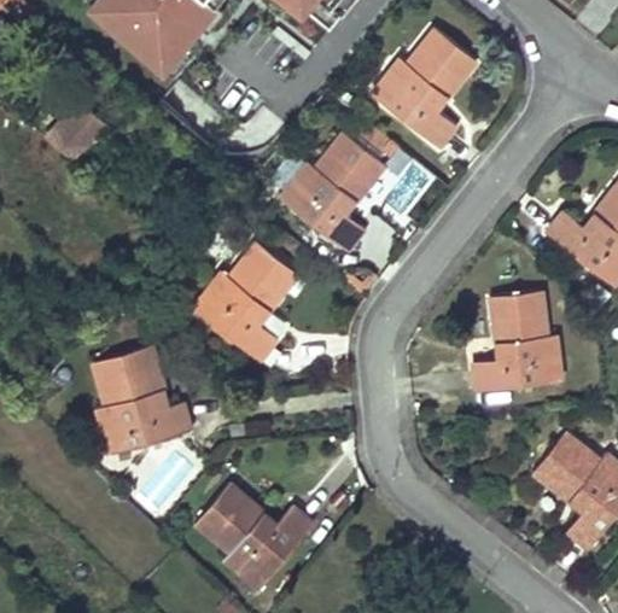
[(0,0),(0,11),(3,9),(23,28),(35,11),(21,0),(0,0)]
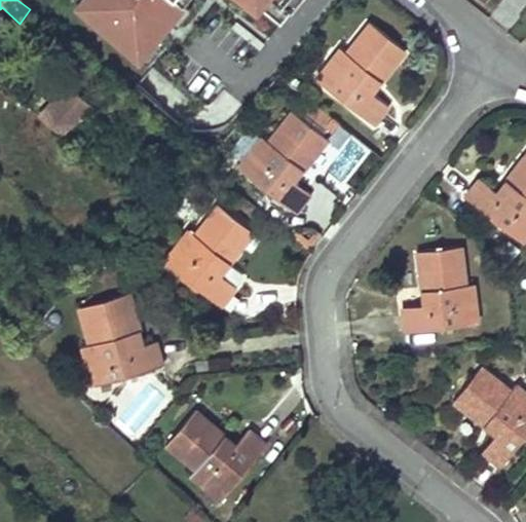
[(83,0),(80,5),(76,10),(136,61),(156,37),(168,23),(182,5),(186,0),(245,0),(260,12),(269,0),(272,0),(291,14),(302,0),(83,0)]
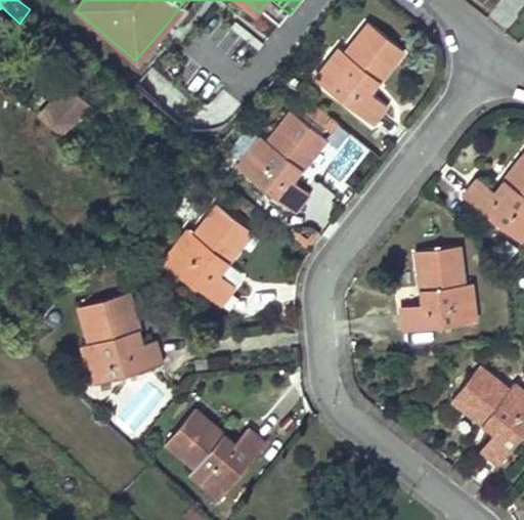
[(290,14),(271,0),(268,0),(259,12),(279,28),(290,14)]
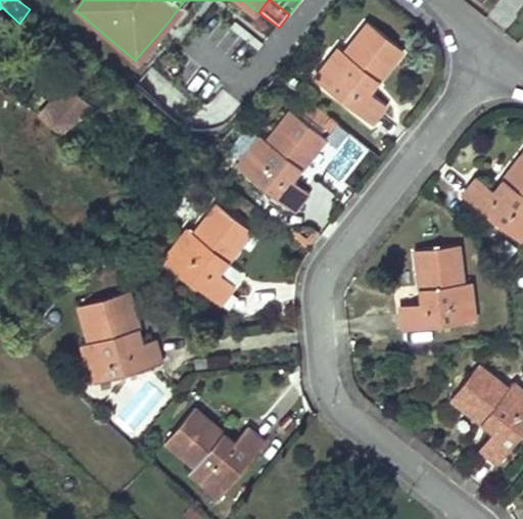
[(175,29),(189,12),(181,5),(168,22),(175,29)]
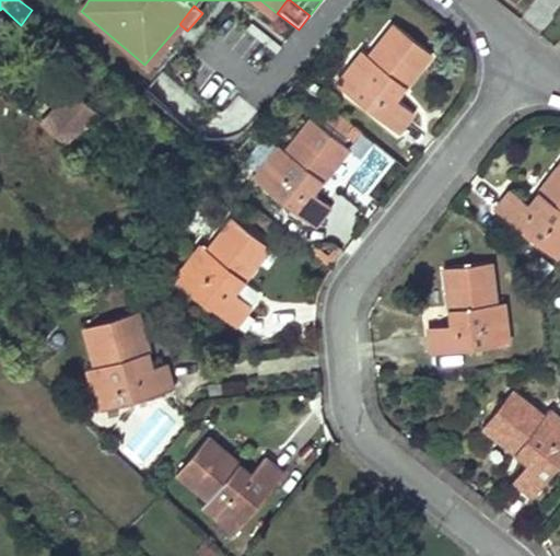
[(404,92),(431,58),(394,27),(369,60),(362,55),(335,88),(397,138),(413,117),(395,103),(388,97),(397,87),(404,92)]
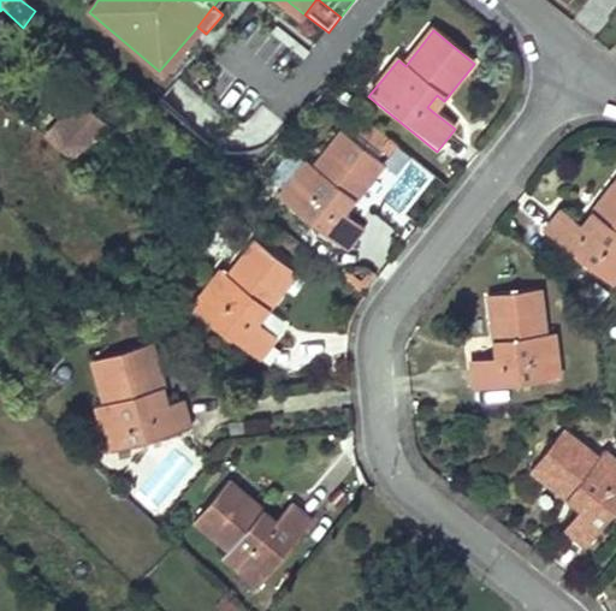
[(172,78),(193,52),(183,43),(159,71),(172,78)]
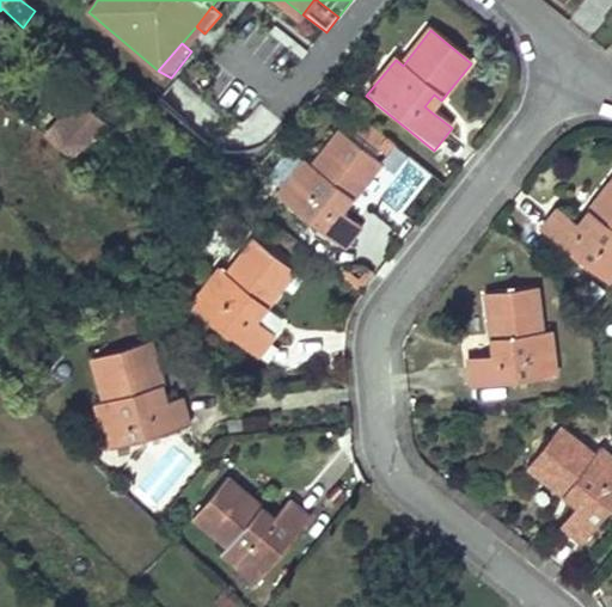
[(432,112),(441,100),(434,94),(424,106),(432,112)]
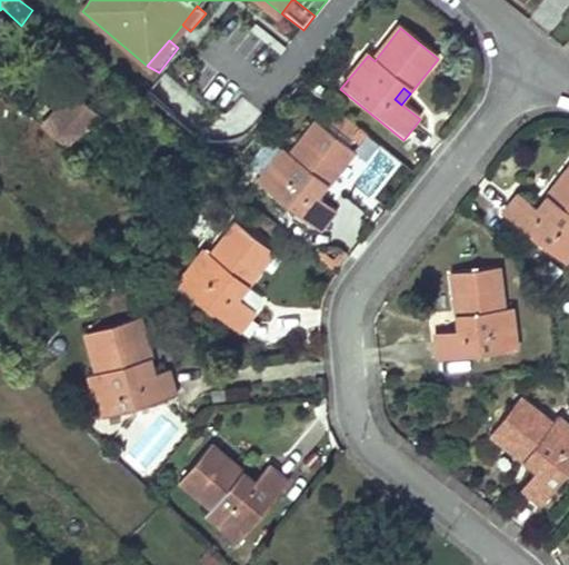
[(328,188),(353,156),(316,125),(291,156),(285,151),(257,186),(319,235),(336,214),(319,199),(312,196),(321,182),(328,188)]
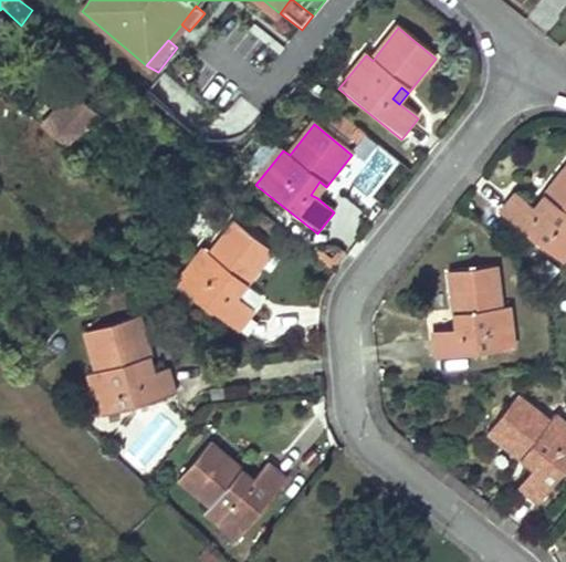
[(565,169),(544,197),(551,201),(540,215),(534,210),(516,195),(500,216),(563,266),(565,261),(565,169)]
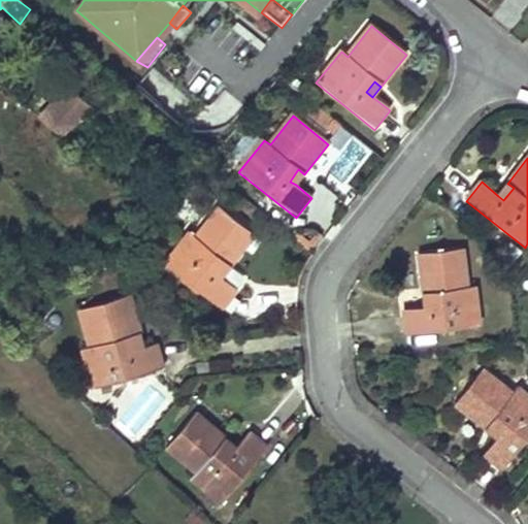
[(296,185),(304,174),(298,169),(290,182),(296,185)]
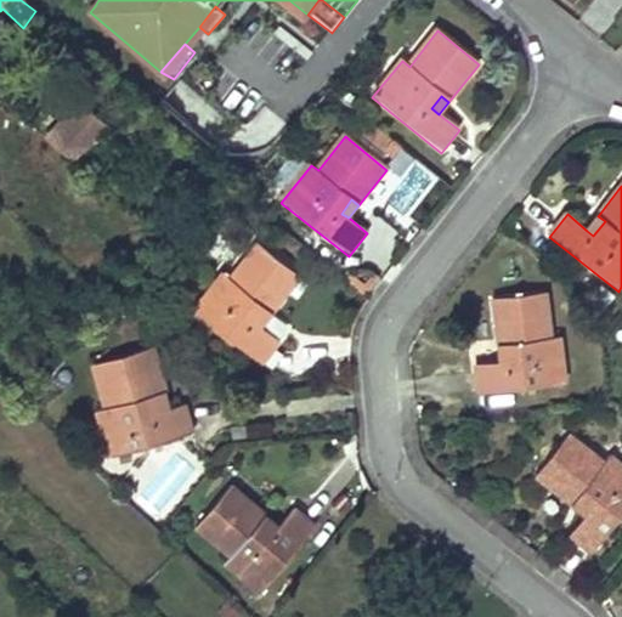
[(605,221),(598,216),(587,231),(593,236),(605,221)]
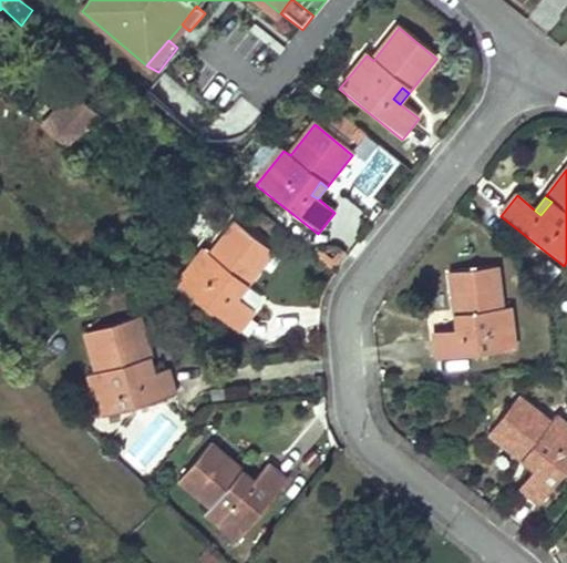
[(247,287),(272,255),(236,225),(209,258),(204,253),(177,286),(238,335),(255,314),(237,299),(230,295),(239,282),(247,287)]
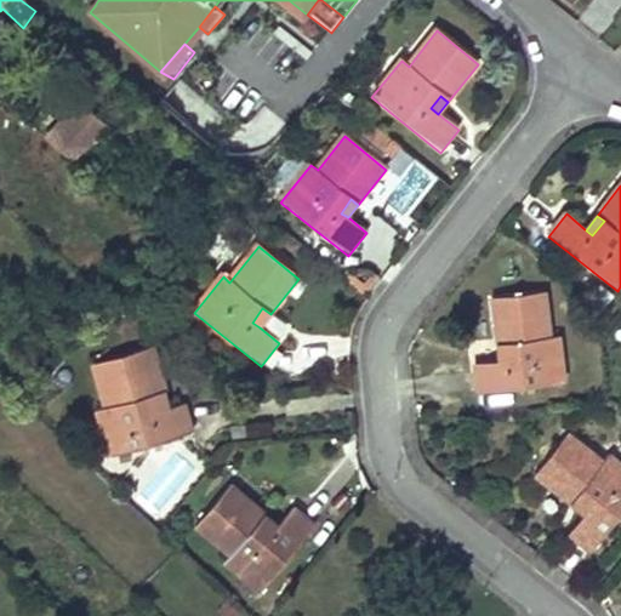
[(550,340),(545,295),(491,301),(497,347),(506,346),(508,363),(499,364),(474,366),(477,395),(564,385),(558,338),(550,340)]
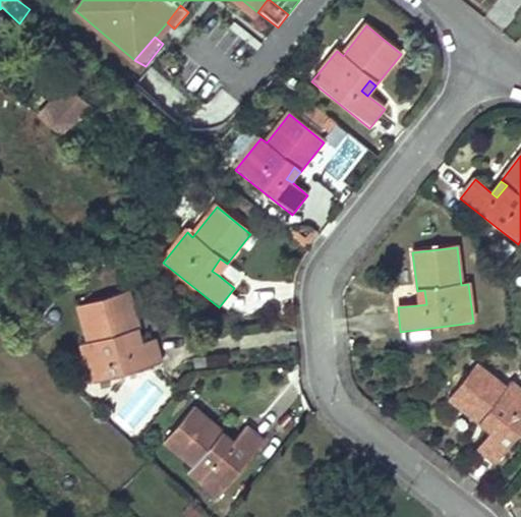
[(218,275),(227,264),(220,259),(212,271),(218,275)]
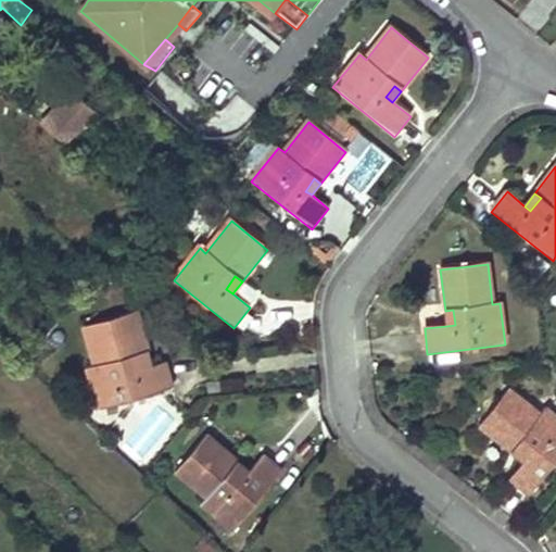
[(453,310),(445,311),(446,326),(455,325),(453,310)]
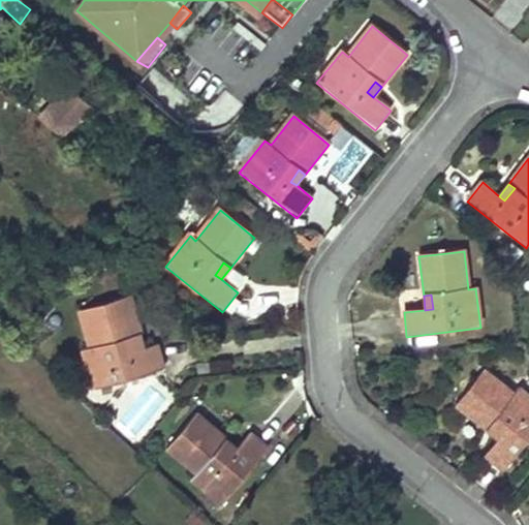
[(143,338),(129,298),(79,311),(89,349),(81,350),(92,390),(163,370),(157,346),(145,349),(136,351),(132,339),(143,338)]
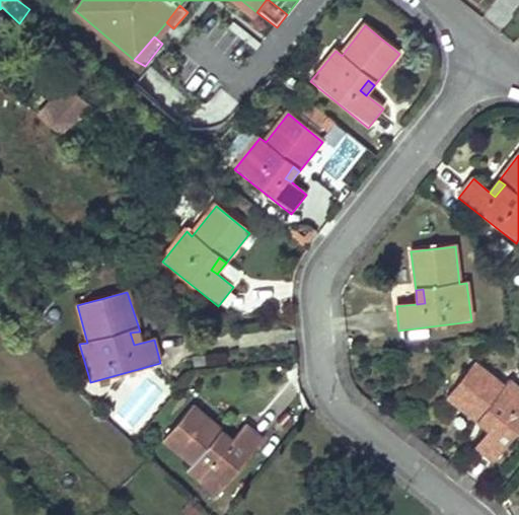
[(142,343),(140,332),(130,333),(134,345),(142,343)]
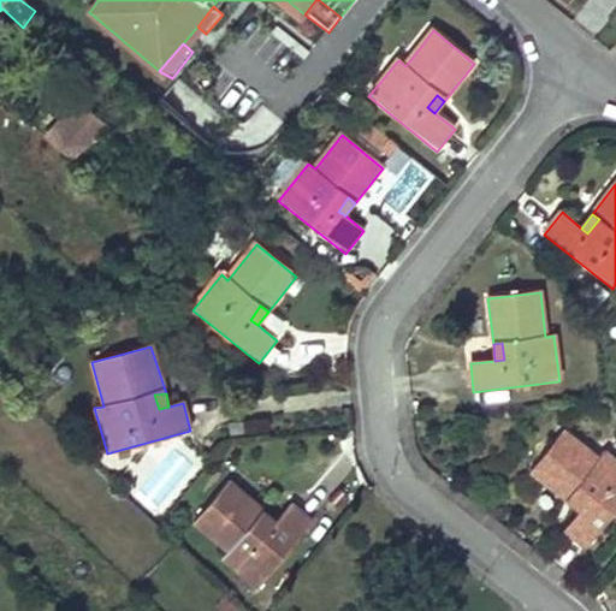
[(597,461),(562,433),(529,474),(567,504),(572,497),(585,508),(580,514),(564,532),(586,549),(615,511),(615,463),(603,454),(597,461)]
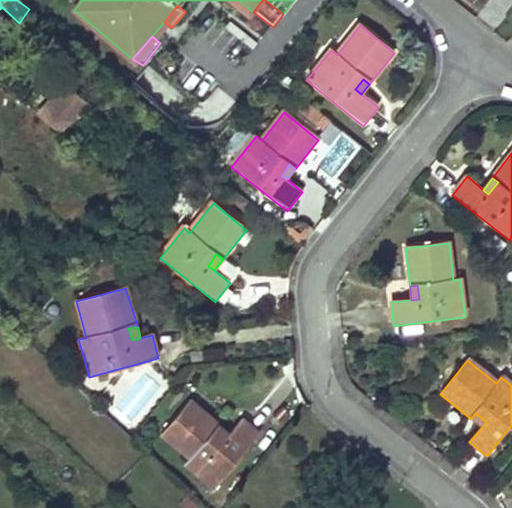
[(219,427),(188,402),(160,435),(188,459),(183,465),(214,491),(259,436),(241,422),(229,436),(222,444),(211,435),(219,427)]
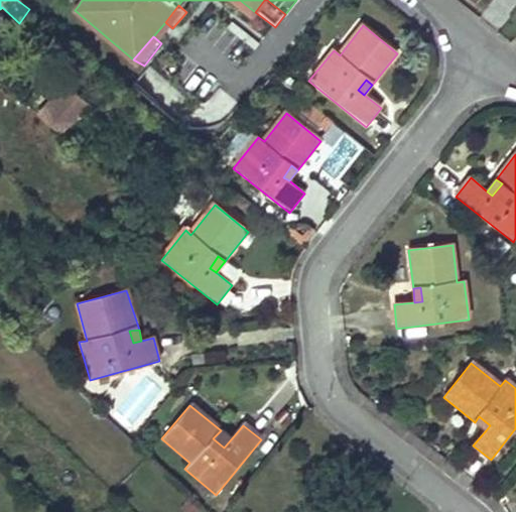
[(490,425),(479,416),(475,422),(486,430),(490,425)]
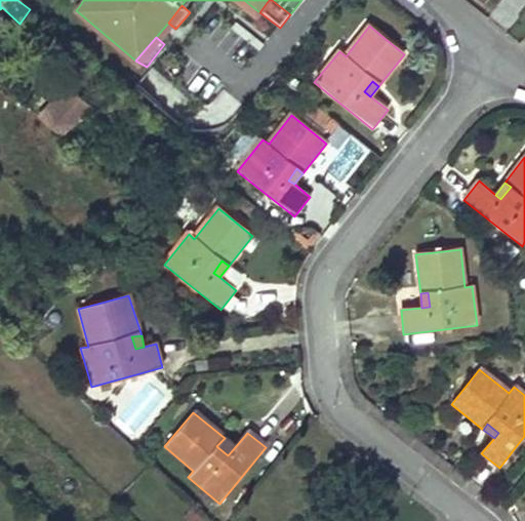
[(228,455),(235,447),(225,438),(216,446),(228,455)]
